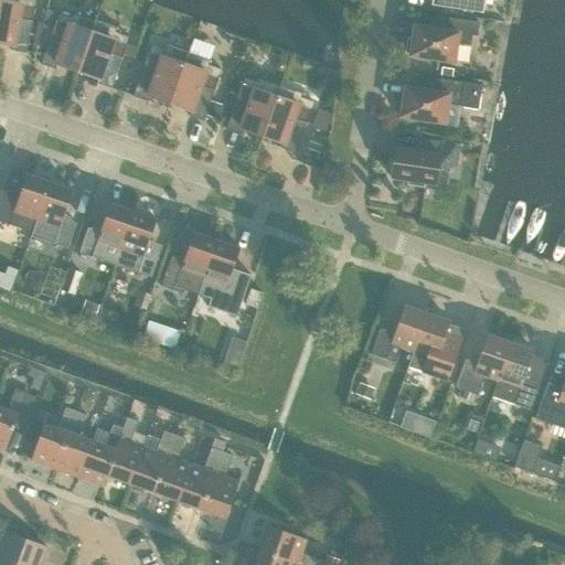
[(0,0),(0,34),(14,38),(12,51),(27,53),(35,0),(0,0)]
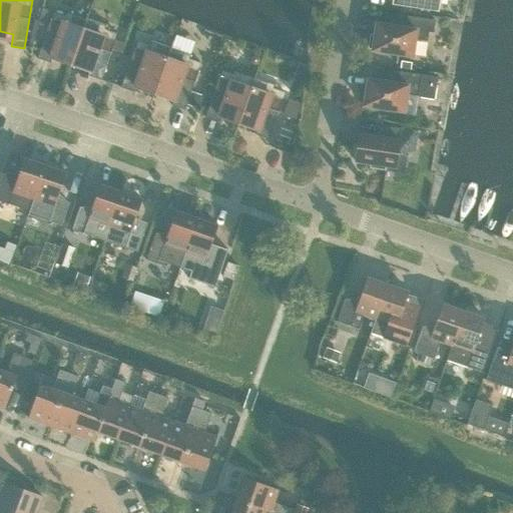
[(438,11),(439,0),(402,0),(402,6),(438,11)]
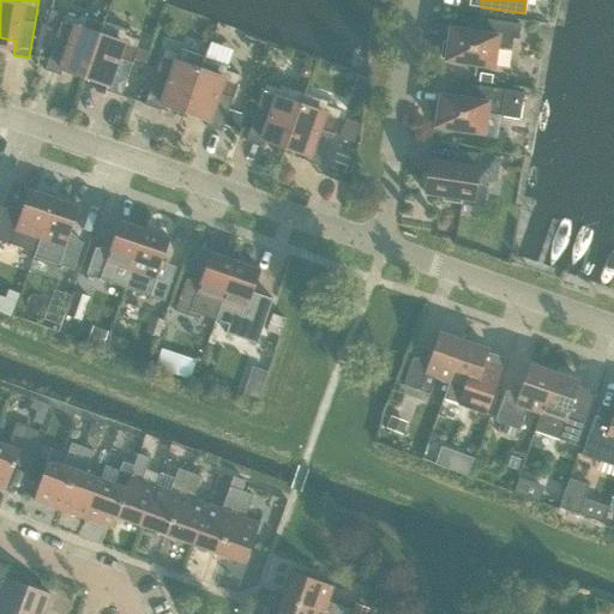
[(88,70),(103,23),(79,14),(78,19),(64,13),(44,70),(60,76),(65,61),(88,70)]
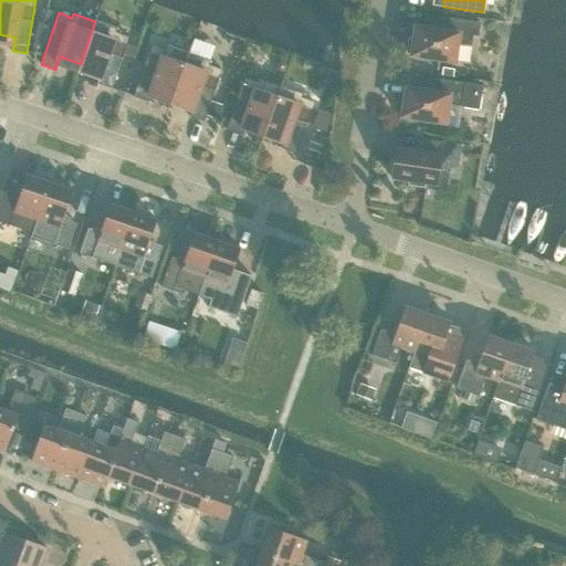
[(480,22),(442,17),(440,30),(415,27),(413,38),(408,38),(406,53),(410,54),(410,56),(456,62),(458,43),(471,45),(472,35),(478,35),(480,22)]
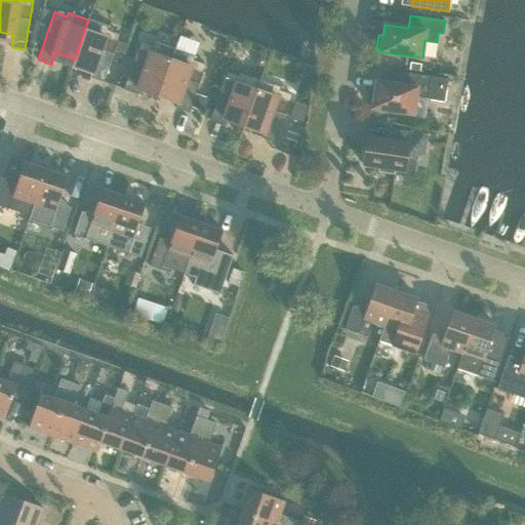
[(109,27),(88,19),(75,59),(93,66),(90,78),(104,82),(114,50),(118,51),(125,54),(129,45),(118,41),(120,34),(108,30),(109,27)]
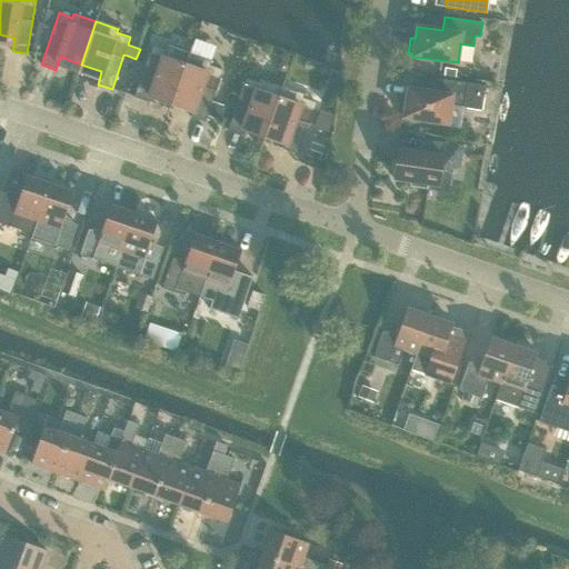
[(153,90),(173,97),(189,53),(167,46),(166,50),(152,46),(135,97),(149,102),(153,90)]
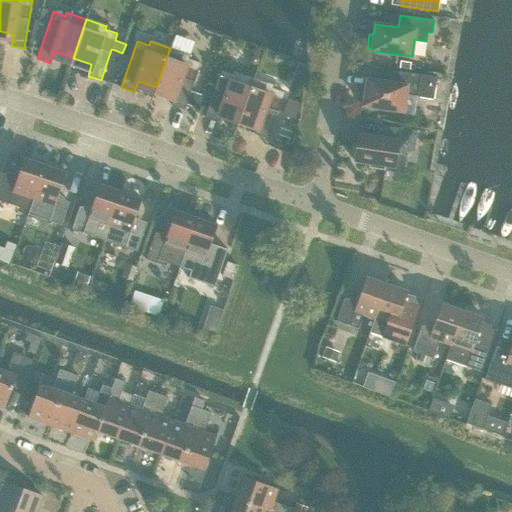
[(170,48),(156,87),(175,94),(171,105),(184,109),(200,63),(189,59),(190,55),(170,48)]
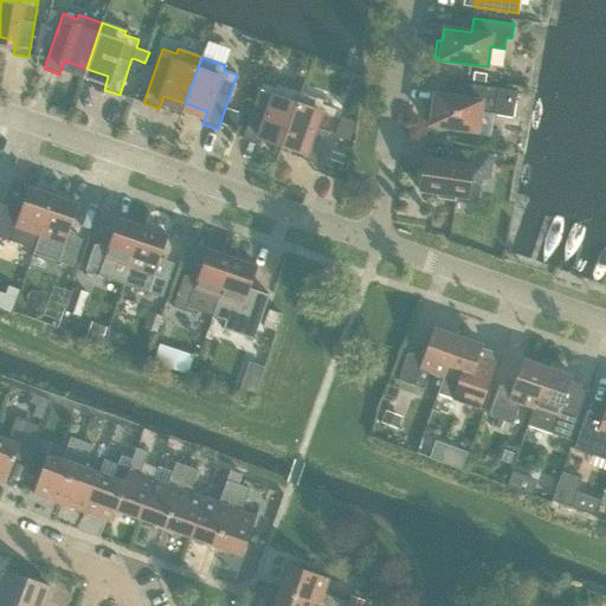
[(263,130),(284,139),(301,91),(277,84),(276,88),(262,83),(243,139),(258,143),(263,130)]
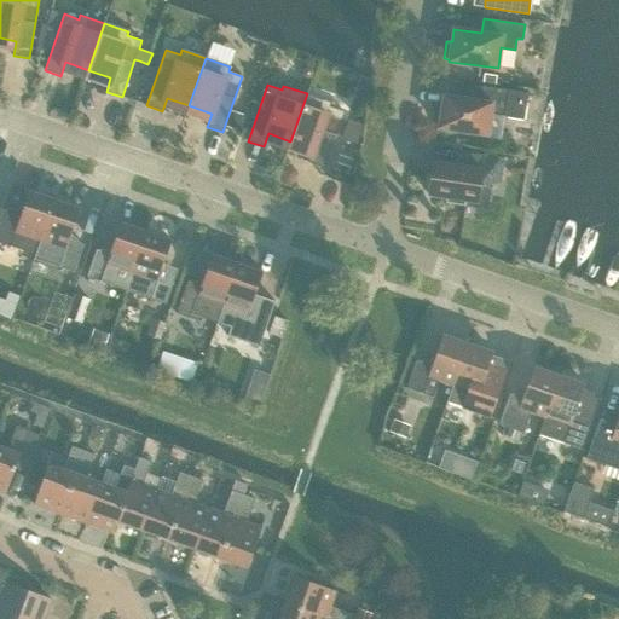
[(528,93),(509,91),(473,85),(470,99),(444,96),(439,128),(487,136),(491,114),(525,120),(528,93)]
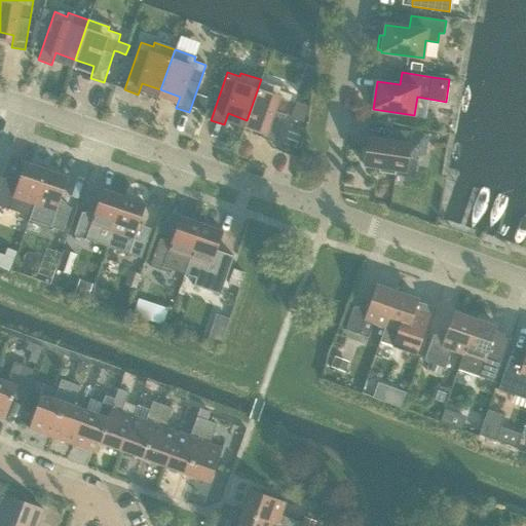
[(261,79),(247,120),(266,126),(262,138),(275,143),(292,95),(280,90),(282,86),(261,79)]
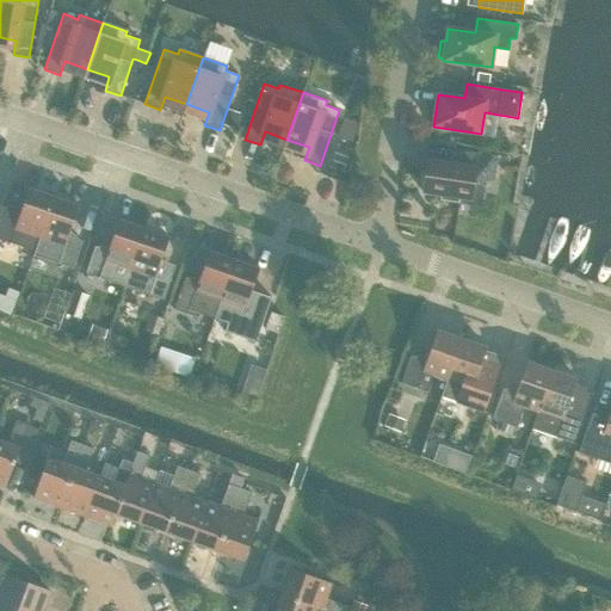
[(359,124),(345,119),(339,137),(353,142),(359,124)]
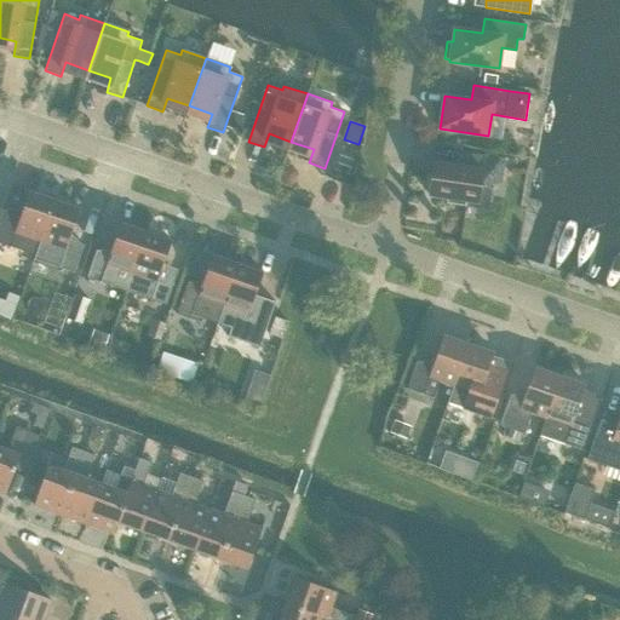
[(499,158),(464,153),(461,166),(434,162),(429,195),(447,197),(446,204),(465,206),(466,201),(478,202),(481,185),(503,184),(506,159),(499,158)]
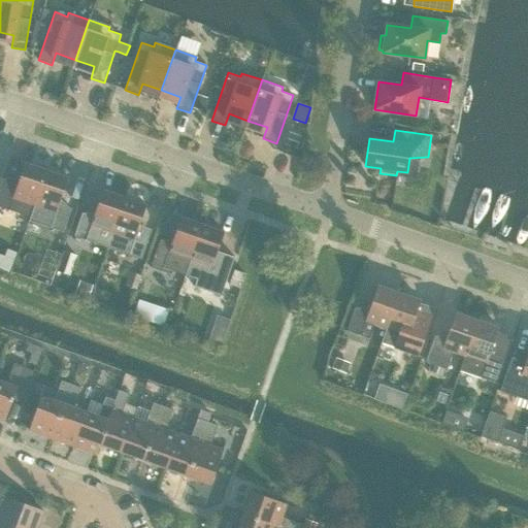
[(31,218),(35,206),(34,206),(46,171),(25,163),(18,184),(1,177),(0,179),(0,206),(8,210),(31,218)]
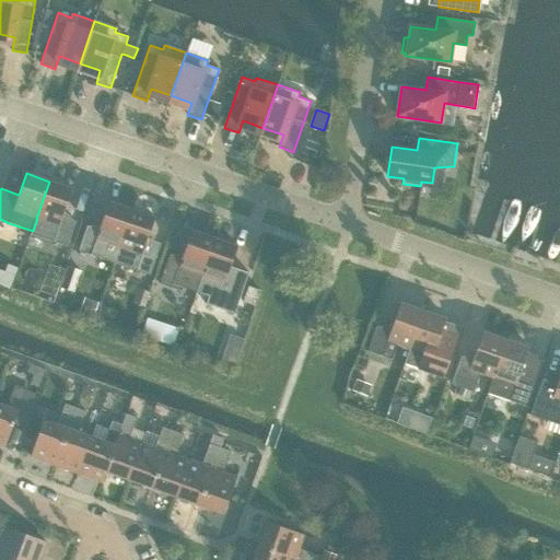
[(36,219),(37,219),(49,223),(44,238),(67,246),(76,221),(62,217),(72,189),(49,182),(36,219)]
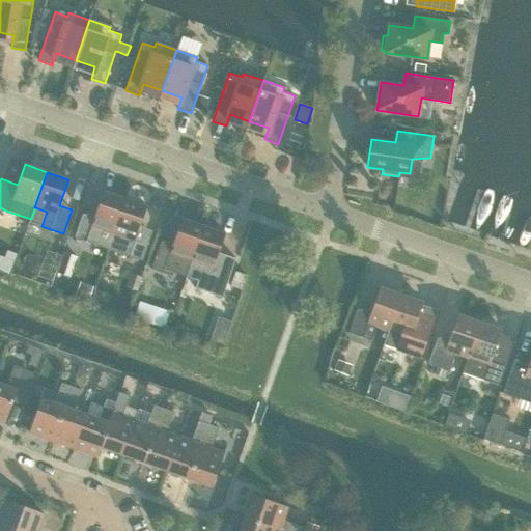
[(113,234),(126,199),(103,191),(94,218),(82,214),(74,238),(94,245),(100,229),(113,234)]
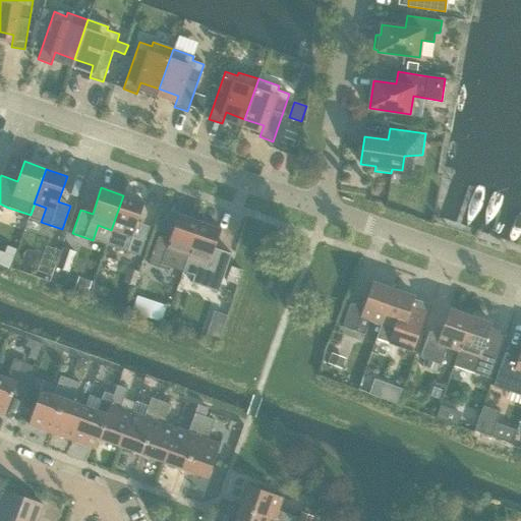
[(143,203),(123,195),(111,230),(123,234),(118,248),(139,256),(148,233),(135,228),(143,203)]
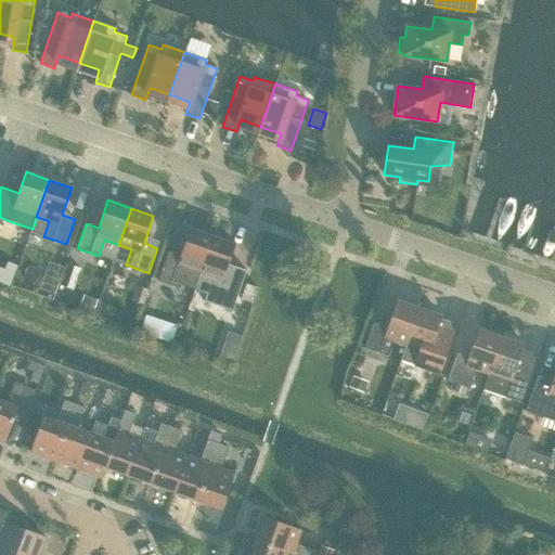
[(199,273),(213,236),(190,229),(180,256),(168,252),(158,281),(180,288),(181,283),(195,288),(194,291),(196,291),(202,274),(199,273)]
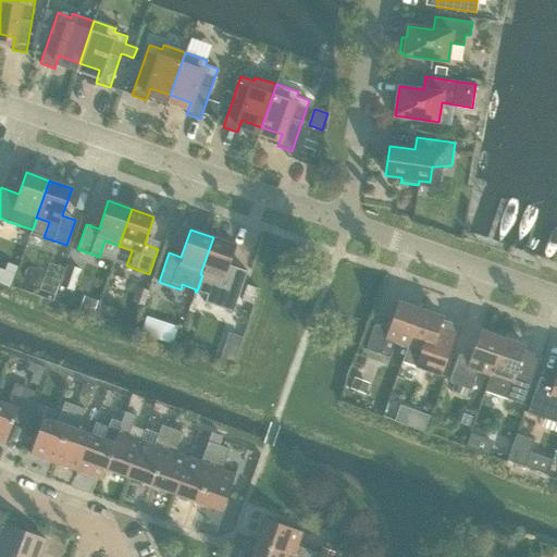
[(236,245),(213,237),(200,274),(202,275),(213,279),(205,302),(233,312),(247,271),(230,265),(236,245)]
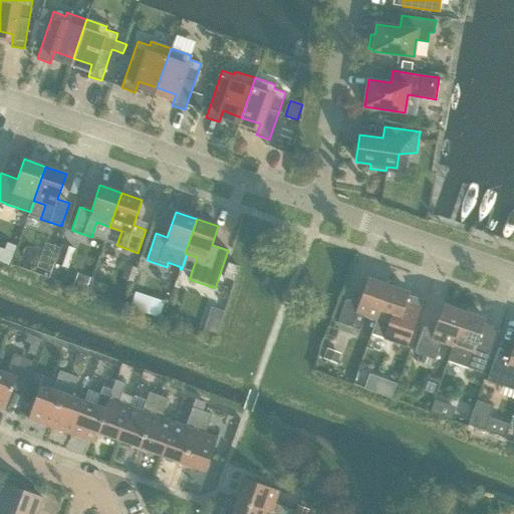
[(239,266),(228,262),(223,276),(233,280),(239,266)]
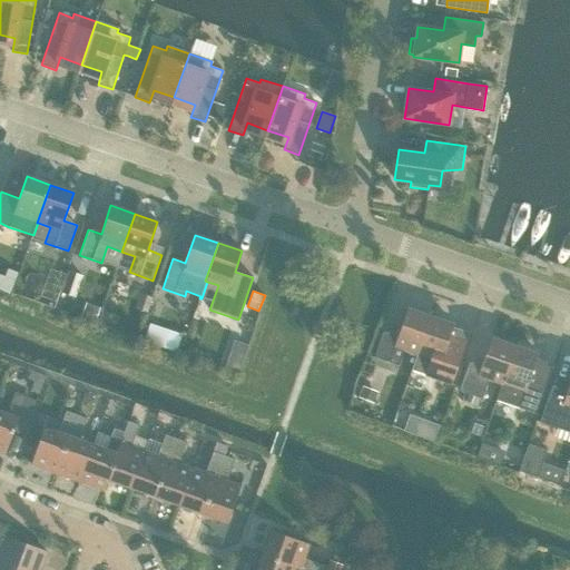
[(418,354),(431,316),(408,308),(397,337),(383,332),(374,356),(399,365),(404,350),(418,354)]
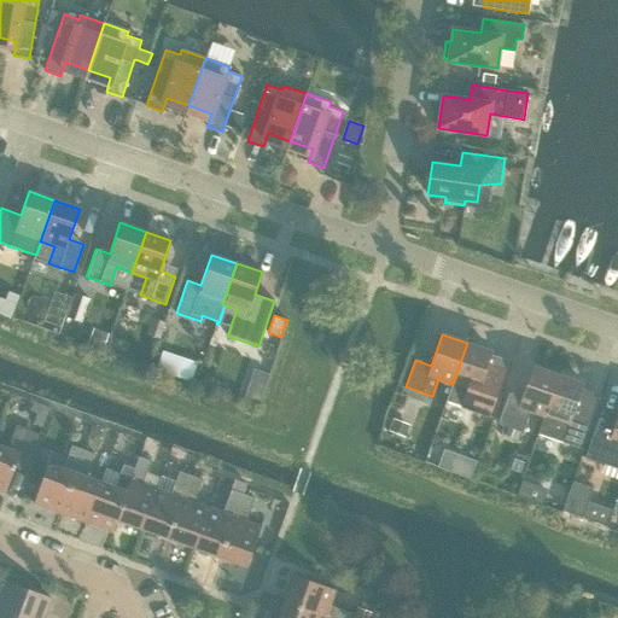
[(493,353),(467,343),(453,384),(447,402),(489,415),(499,389),(505,371),(488,365),(493,353)]
